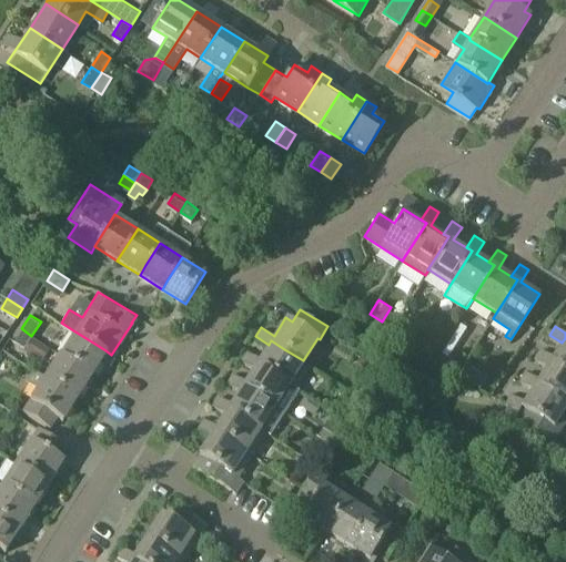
[(24,346),(31,336),(21,328),(14,339),(24,346)]
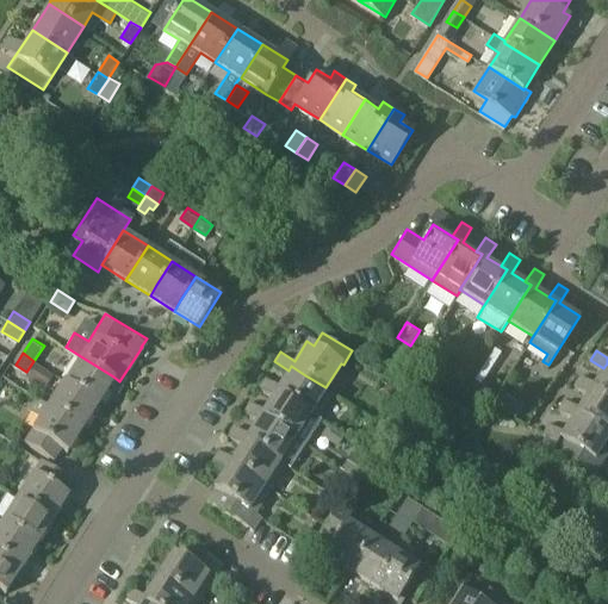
[(98,400),(113,377),(79,355),(63,379),(98,400)]
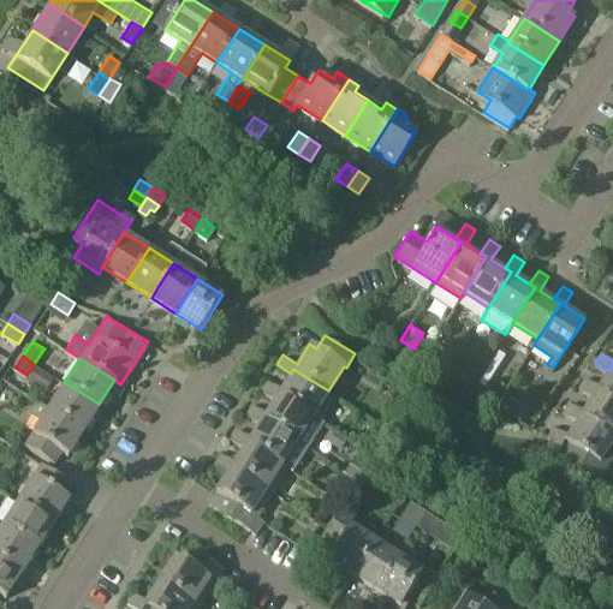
[(457,360),(451,371),(474,384),(480,374),(457,360)]
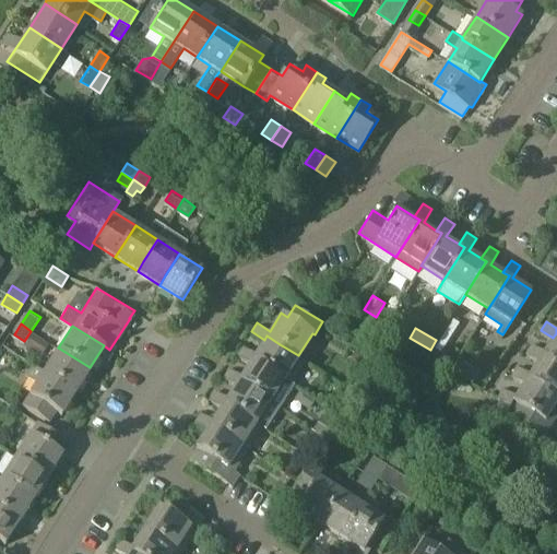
[(556,333),(553,338),(544,351),(532,343),(526,352),(538,360),(542,355),(556,365),(556,333)]
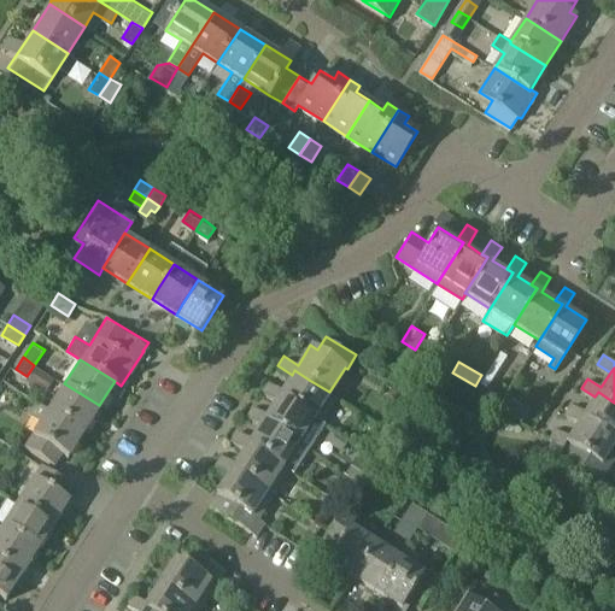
[(339,399),(329,392),(309,380),(294,370),(292,375),(282,388),(269,380),(262,391),(276,399),(279,394),(290,401),(314,417),(323,423),(339,399)]
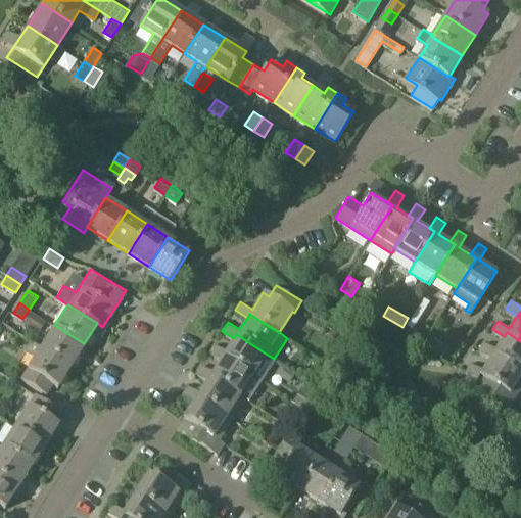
[(336,323),(331,331),(346,341),(352,333),(336,323)]
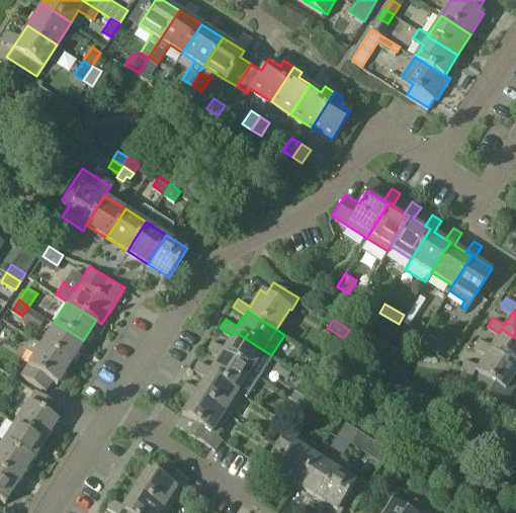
[(70,361),(83,340),(54,322),(41,343),(70,361)]
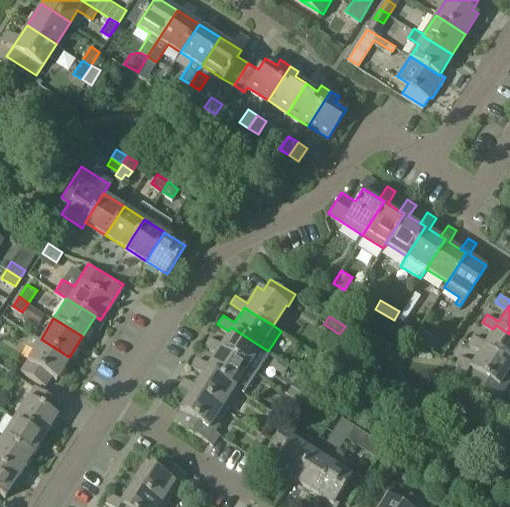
[(509,334),(496,325),(493,329),(485,341),(474,334),(468,342),(479,350),(483,345),(509,363),(509,334)]
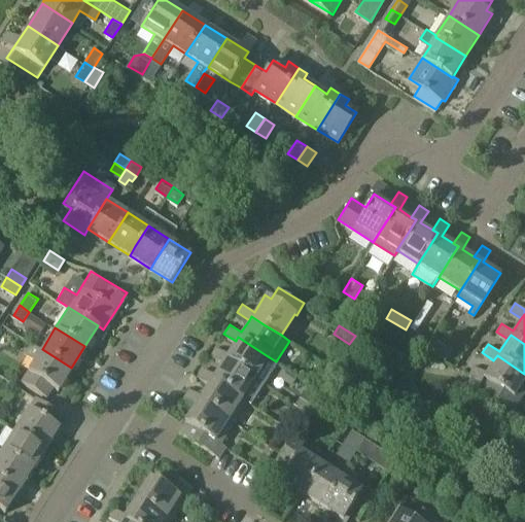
[(426,346),(426,347),(432,351),(436,353),(438,351),(444,342),(433,336),(426,346)]
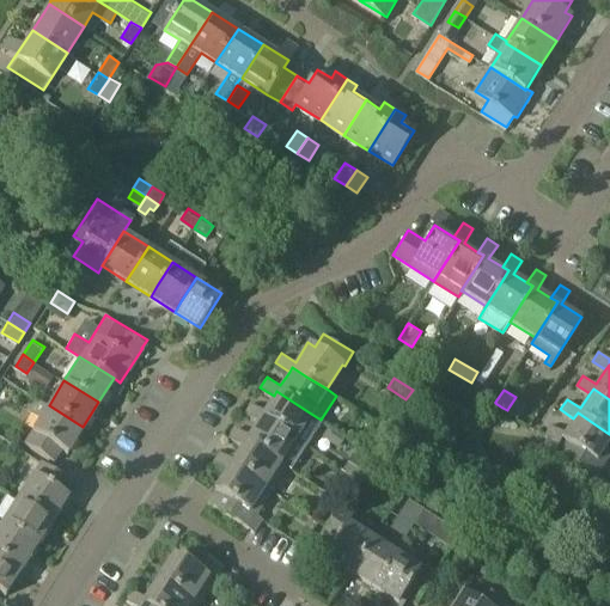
[(296,438),(311,414),(287,398),(276,391),(274,396),(264,410),(250,402),(244,411),(258,420),(261,416),(272,422),(296,438)]
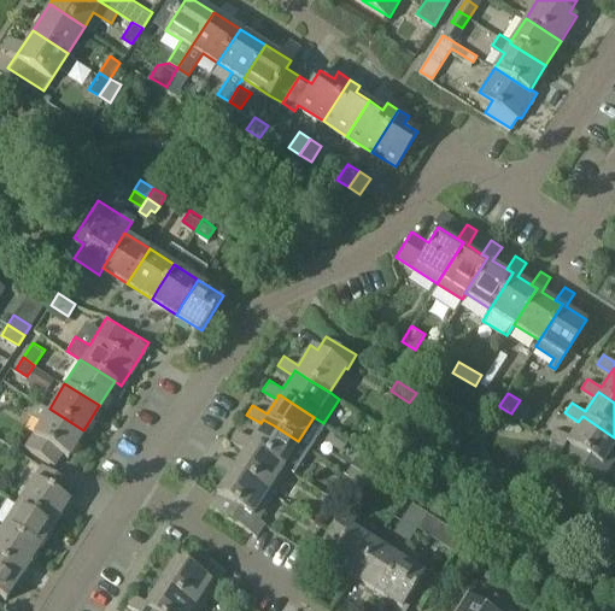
[(83,430),(50,409),(36,400),(30,411),(42,418),(27,444),(56,463),(63,452),(68,456),(83,430)]
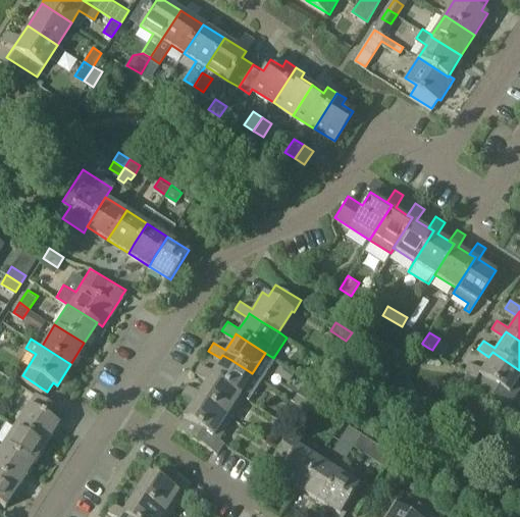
[(519,370),(492,352),(488,357),(481,368),(470,361),(464,370),(476,377),(479,373),(484,376),(481,381),(510,400),(519,383),(519,370)]
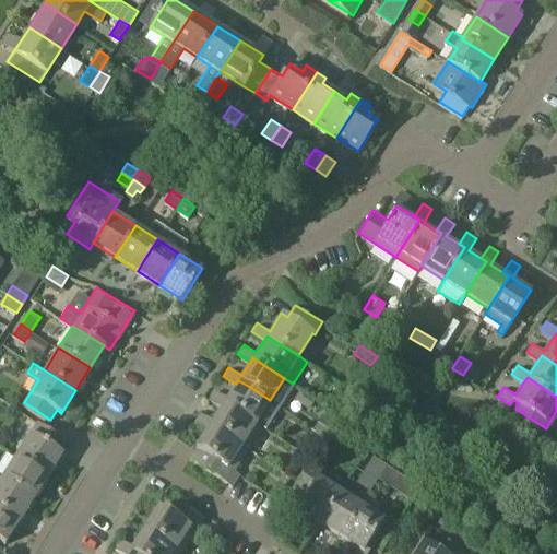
[(257,422),(270,400),(248,386),(238,380),(236,384),(227,397),(214,388),(209,398),(222,407),(225,402),(234,408),(257,422)]
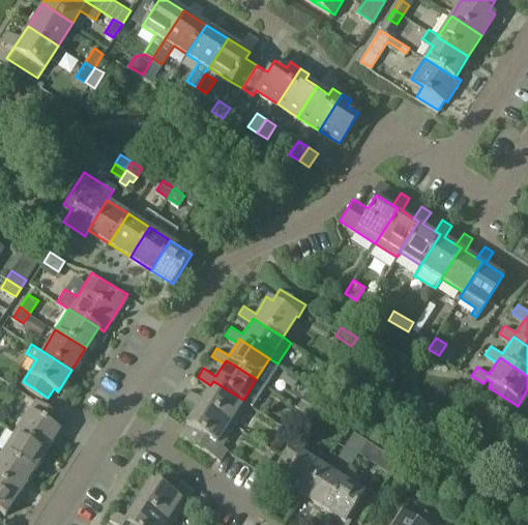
[(324,389),(329,382),(319,374),(317,377),(313,374),(309,379),(324,389)]
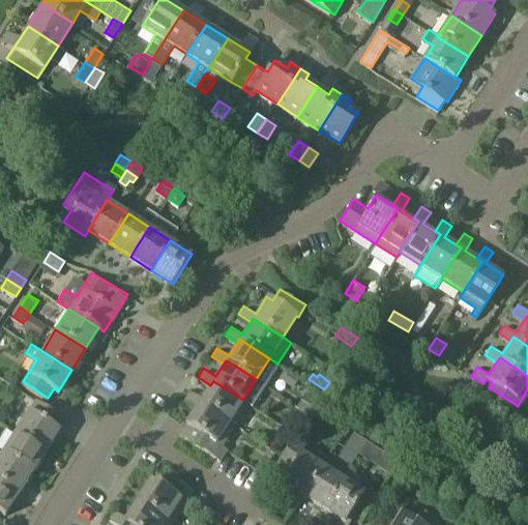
[(248,403),(243,400),(222,386),(213,381),(210,385),(203,398),(191,389),(184,399),(197,407),(200,402),(212,410),(217,413),(235,424),(248,403)]
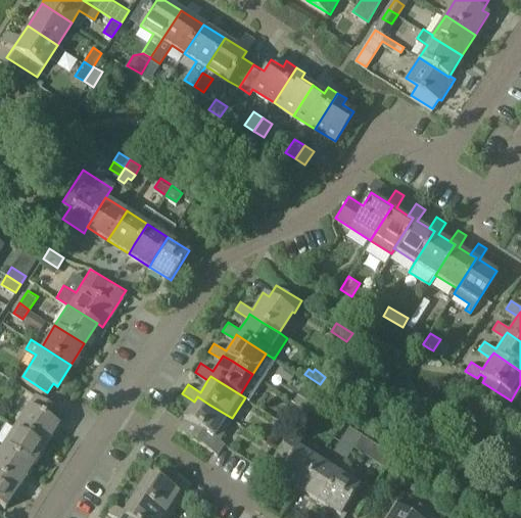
[(61,411),(34,393),(13,425),(45,444),(58,423),(54,421),(61,411)]
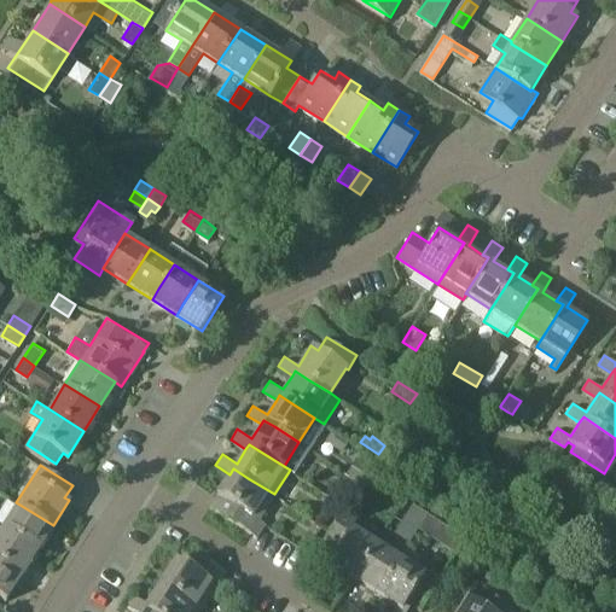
[(230,474),(210,505),(259,536),(266,524),(259,519),(274,494),(254,482),(248,478),(233,468),(230,474)]
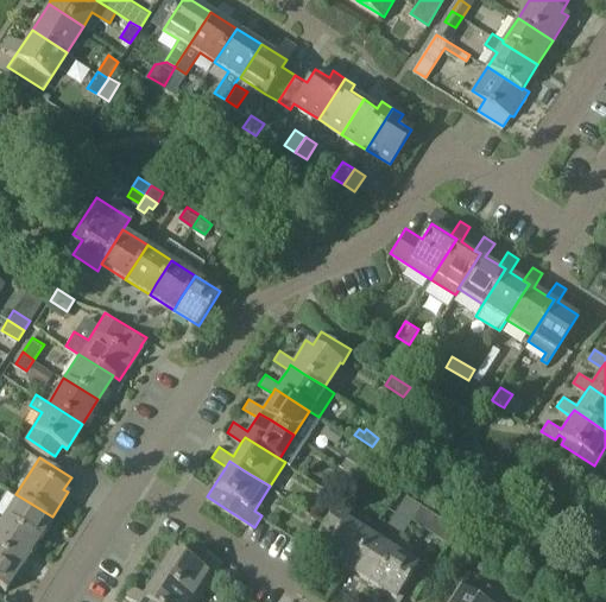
[(334,477),(328,487),(340,495),(342,492),(346,486),(334,477)]
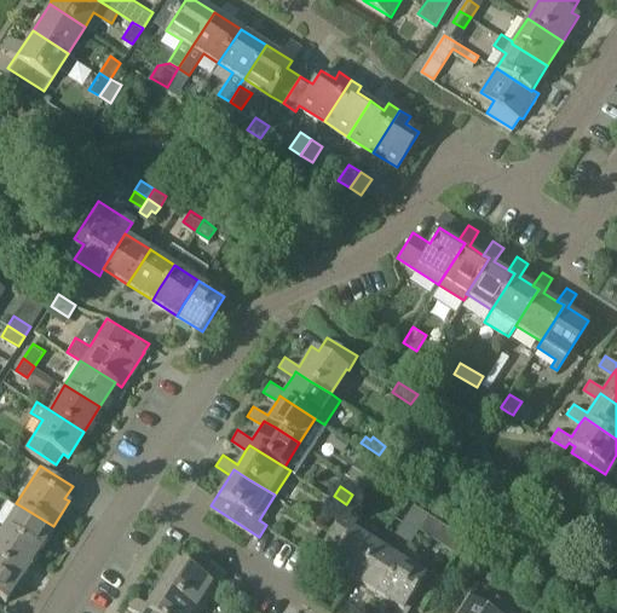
[(352,577),(375,542),(352,527),(363,510),(349,501),(346,504),(323,541),(335,548),(327,561),(352,577)]
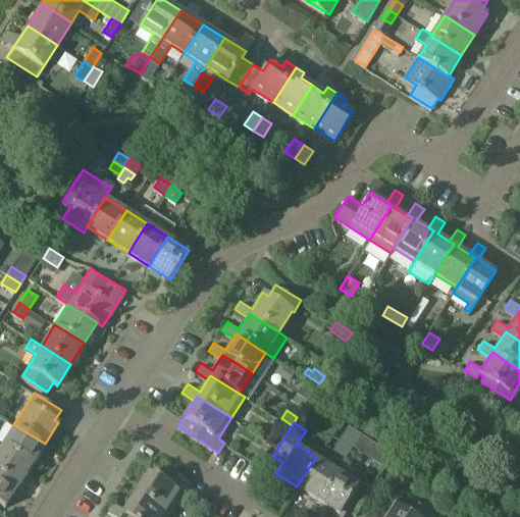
[(32,465),(45,444),(13,424),(1,446),(32,465)]
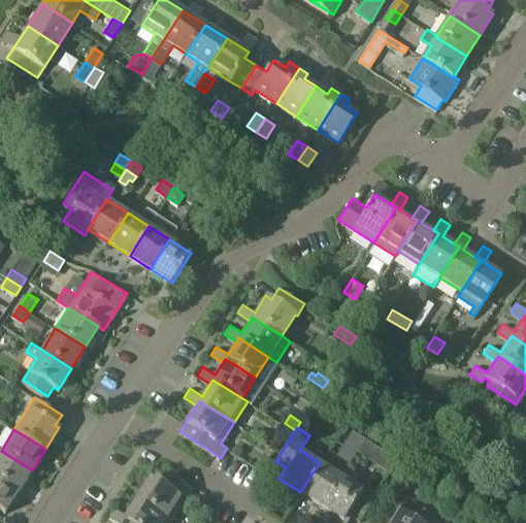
[(360,445),(365,435),(355,429),(349,438),(360,445)]
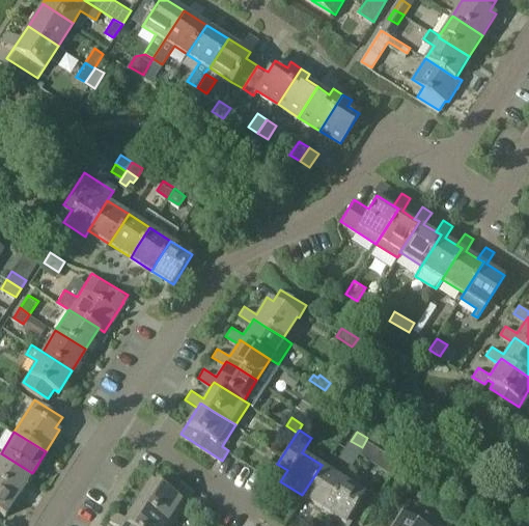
[(0,481),(19,494),(32,473),(1,453),(0,454),(0,481)]
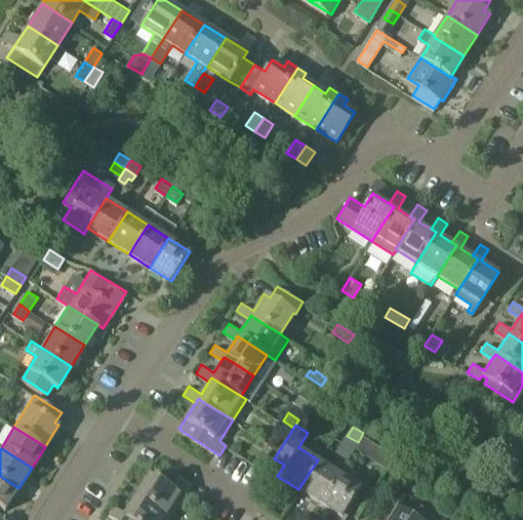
[(329,467),(318,460),(298,489),(319,503),(338,473),(345,463),(335,457),(329,467)]
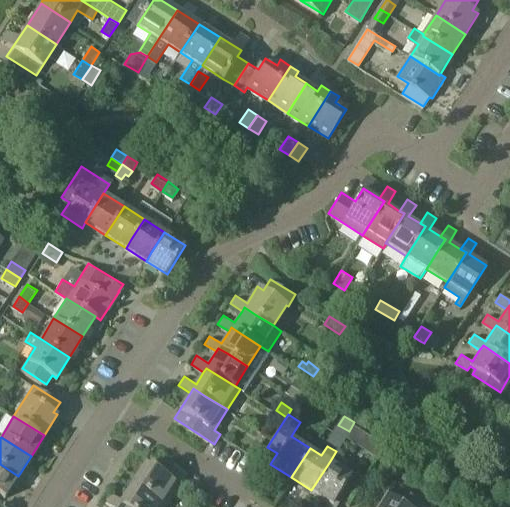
[(336,451),(330,461),(311,490),(328,501),(324,506),(337,506),(340,503),(335,500),(351,475),(343,469),(349,459),(336,451)]
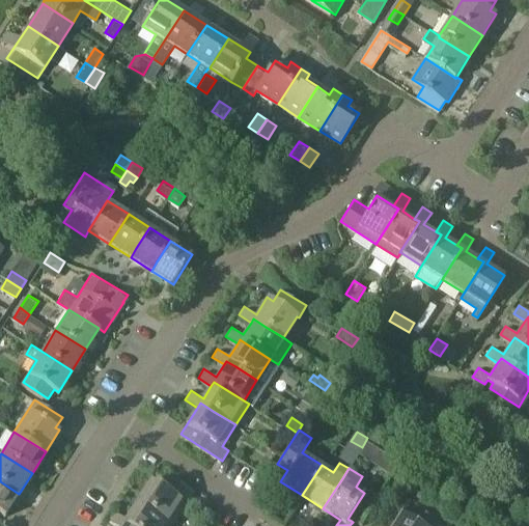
[(164,518),(172,524),(193,492),(170,477),(163,488),(150,480),(137,501),(149,509),(157,514),(164,518)]
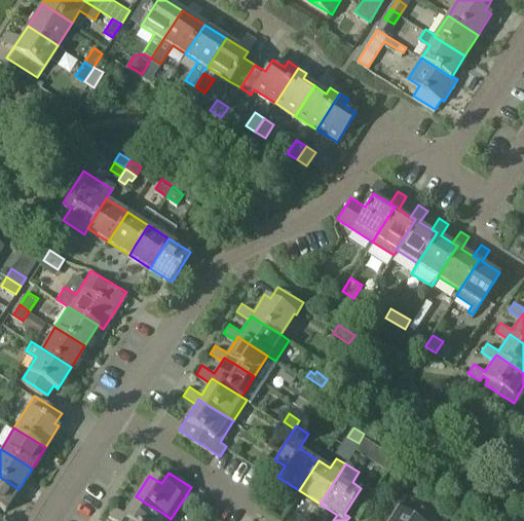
[(5,511),(19,489),(0,477),(0,508),(5,511)]
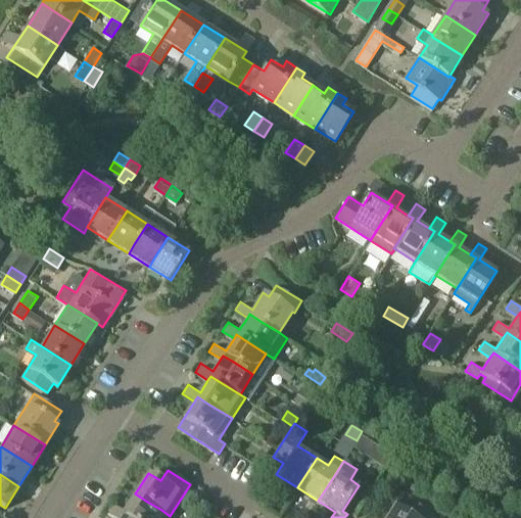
[(135,493),(125,510),(113,502),(107,512),(116,517),(119,517),(121,516),(122,514),(127,517),(168,517),(170,516),(161,510),(154,506),(147,502),(135,493)]
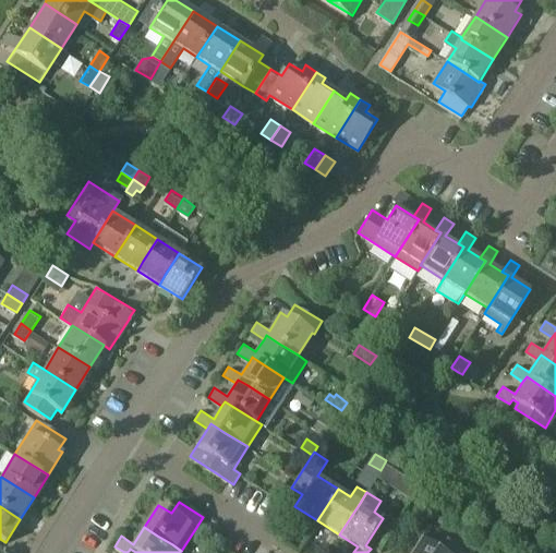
[(422,539),(412,552),(407,552),(398,548),(394,552),(467,552),(446,539),(439,550),(422,539)]
